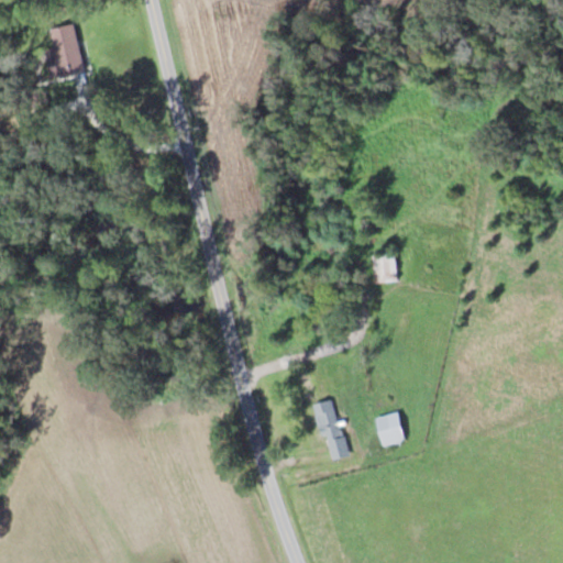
[(53,26),(55,70),(81,69),(79,25),(53,26)]
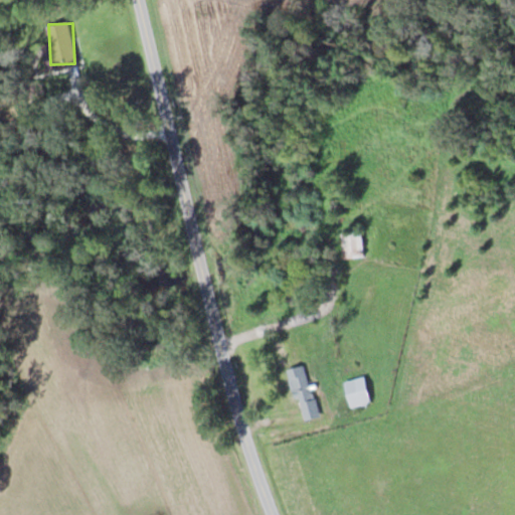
[(344,259),(364,256),(363,231),(342,232),(344,259)]
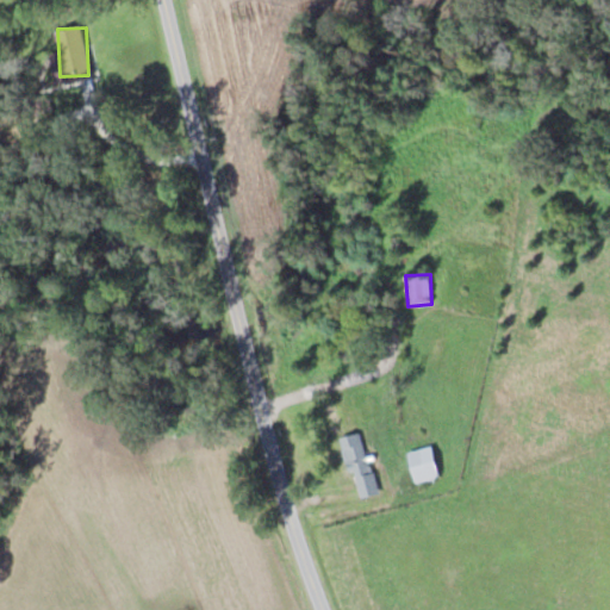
[(379,493),(362,431),(341,436),(356,499),(379,493)]
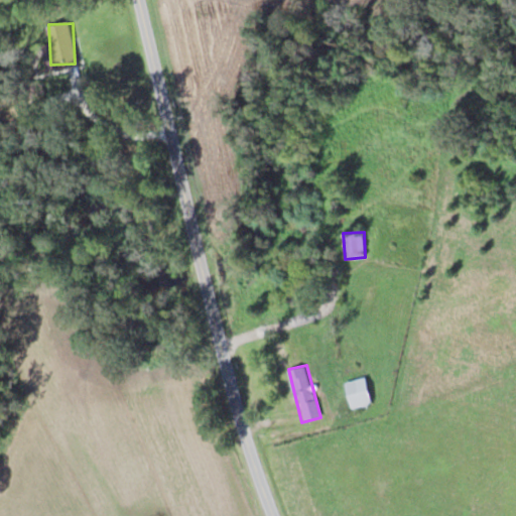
[(346,381),(352,408),(373,403),(366,376),(346,381)]
